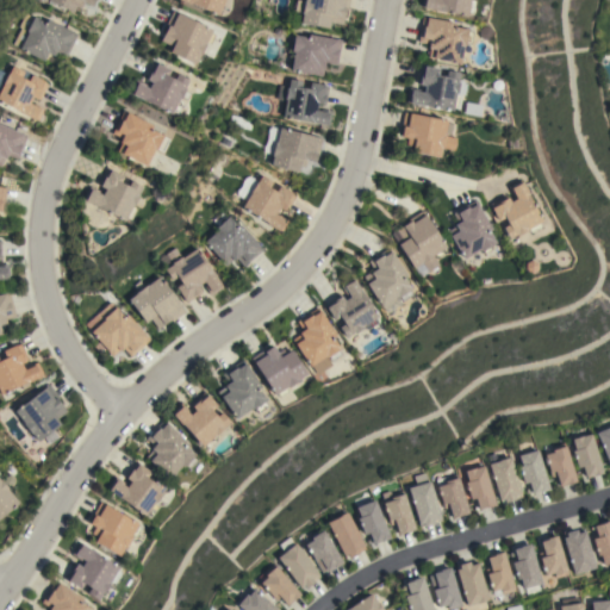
[(93,0),(91,6),(83,2),(80,8),(75,6),(73,13),(47,0),(93,0)]
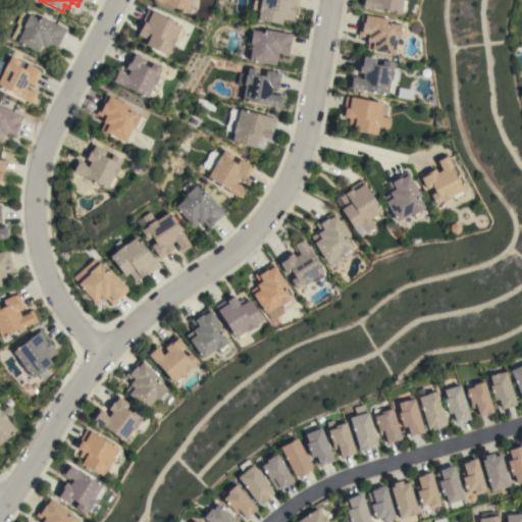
[(192,0),(187,12),(162,3),(162,4),(153,0),(192,0)]
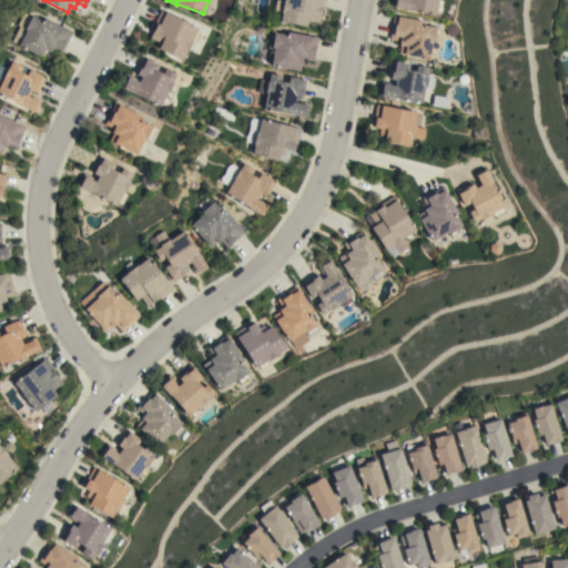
[(281,12),(274,11),(276,1),(283,2),(283,0),(324,0),(323,9),(321,9),(318,22),(307,21),(306,27),(280,21),(281,12)]
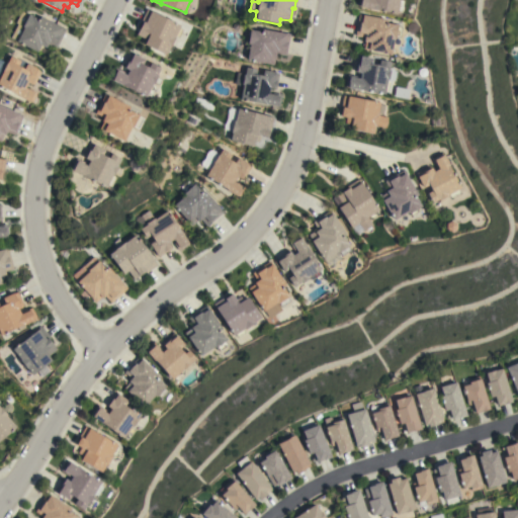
[(403,0),(401,11),(397,10),(396,14),(358,6),(359,0),(403,0)]
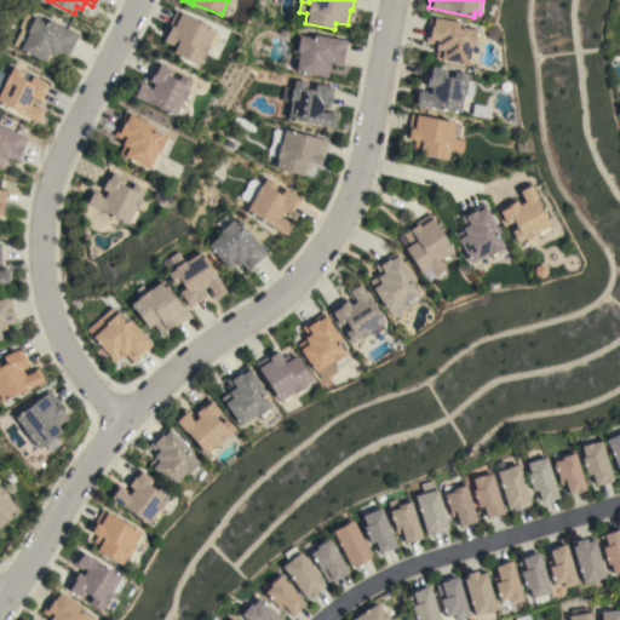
[(219,33),(213,45),(208,42),(208,44),(208,45),(202,57),(197,65),(172,53),(174,47),(162,41),(170,28),(167,27),(176,11),(214,30),(219,33)]
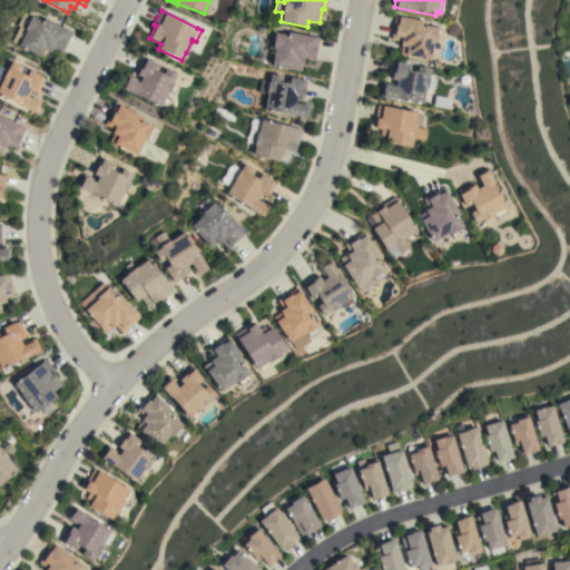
[(61,53),(51,49),(50,52),(45,49),(40,57),(18,46),(19,45),(11,41),(19,27),(17,26),(23,12),(42,21),(45,19),(71,32),(61,53)]
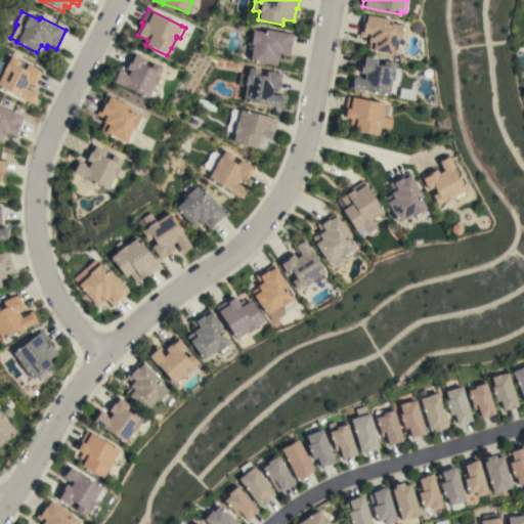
[(366,49),(368,41),(366,41),(367,38),(358,36),(362,14),(390,19),(389,24),(398,25),(399,24),(401,25),(401,27),(406,28),(404,38),(398,37),(398,39),(397,39),(394,54),(366,49)]
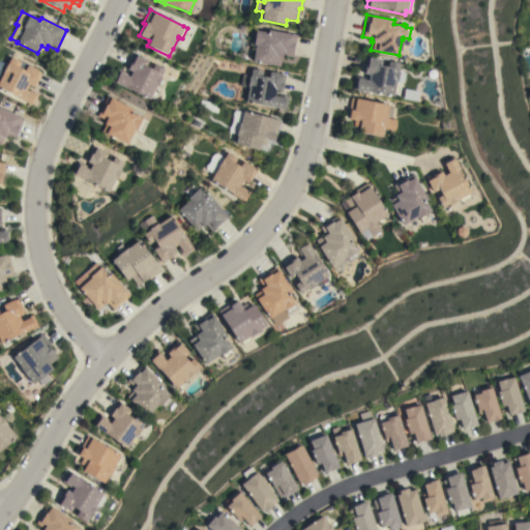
[(292,57),(284,55),(283,58),(281,58),(280,66),(252,61),(255,46),(253,45),(256,30),(267,33),(268,29),(297,34),(292,57)]
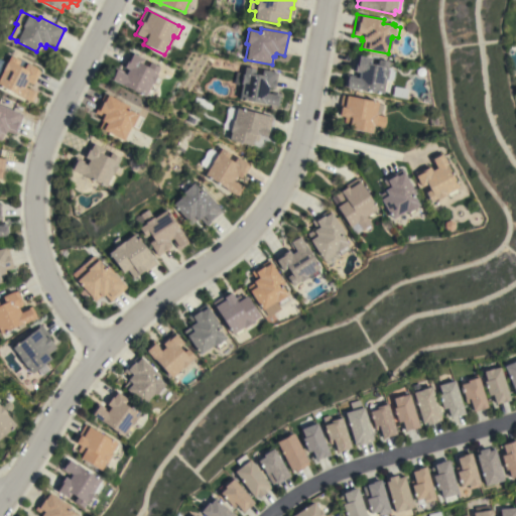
[(111,80),(112,80),(109,78),(115,67),(123,71),(122,73),(125,75),(128,70),(122,67),(129,51),(144,59),(141,65),(147,68),(149,62),(159,68),(155,75),(156,75),(152,84),(151,83),(150,86),(154,88),(150,98),(146,96),(146,97),(111,80)]
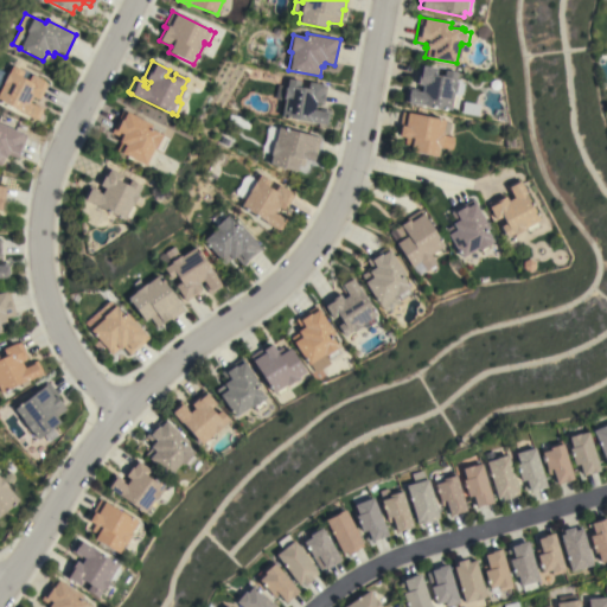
[(39,100),(37,98),(37,100),(32,97),(30,103),(32,104),(33,103),(43,108),(37,120),(34,119),(33,120),(21,113),(0,102),(0,69),(8,74),(12,65),(24,71),(21,77),(27,81),(31,74),(44,81),(43,82),(48,84),(39,100)]
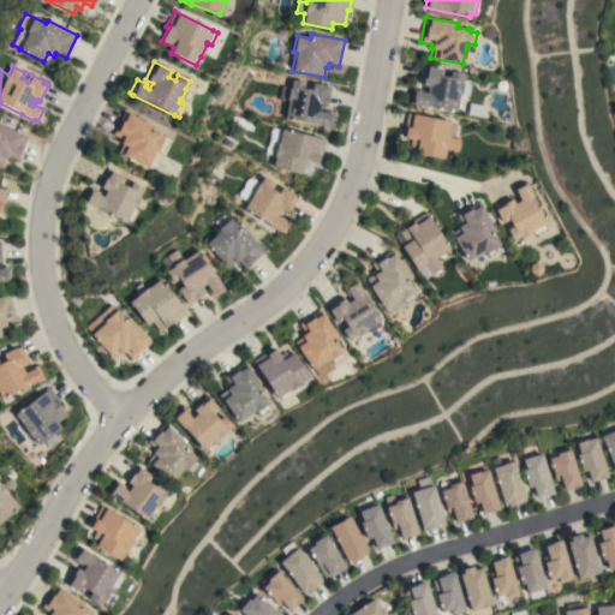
[(411,103),(412,103),(408,102),(411,88),(422,90),(422,93),(425,94),(427,87),(421,85),(423,75),(424,76),(424,73),(422,73),(423,66),(442,69),(441,76),(448,77),(449,71),(461,73),(460,82),(464,83),(464,84),(470,85),(471,90),(470,93),(469,95),(458,94),(458,95),(464,96),(461,109),(455,108),(454,112),(411,103)]
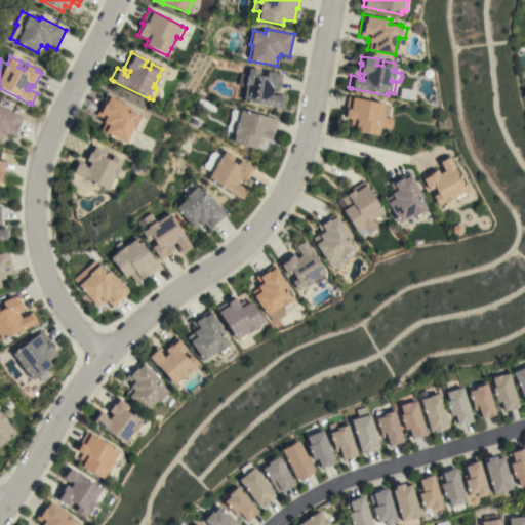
[(279,90),(273,89),(272,93),(285,95),(283,109),(243,101),(245,87),(238,86),(240,73),(248,75),(249,68),(260,70),(259,76),(266,77),(267,71),(282,74),(279,90)]
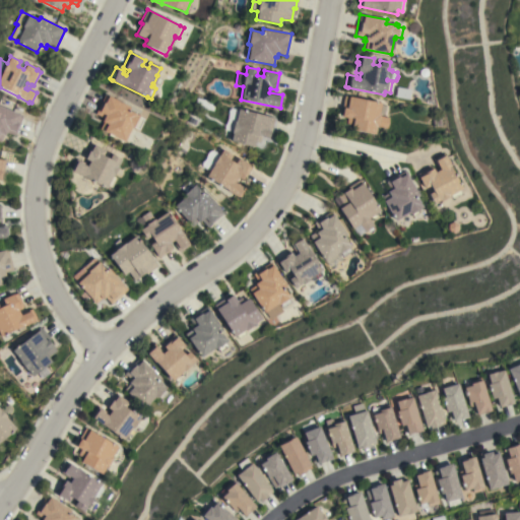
[(105,94),(130,107),(129,111),(137,115),(137,114),(139,115),(138,117),(143,120),(138,130),(133,127),(132,128),(131,128),(124,142),(100,129),(103,122),(102,121),(103,118),(94,114),(105,94)]
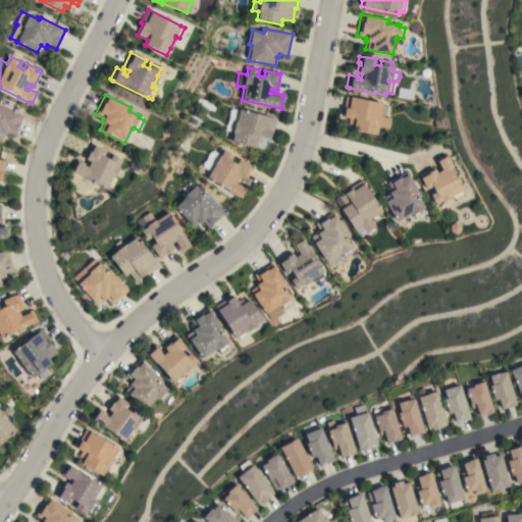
[(352,129),(353,125),(347,124),(348,118),(342,117),(344,108),(350,109),(350,108),(343,107),(345,96),(382,103),(381,105),(386,106),(384,114),(379,113),(379,115),(389,117),(387,128),(378,126),(378,127),(377,127),(376,135),(352,129)]
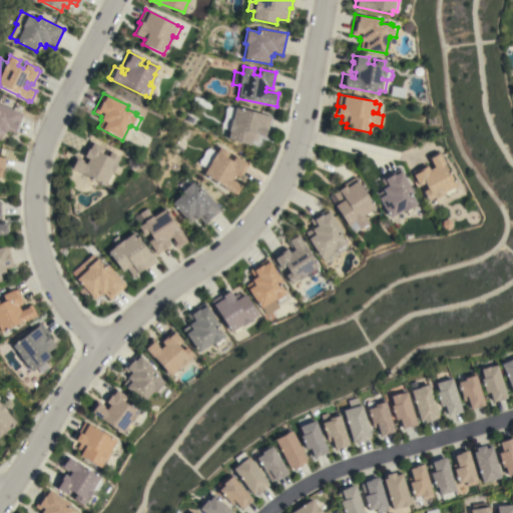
[(192,105),(194,96),(212,101),(210,109),(192,105)]
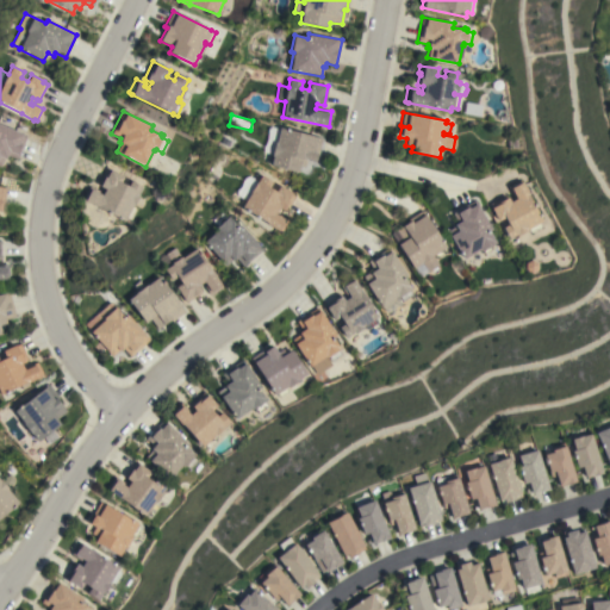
[(17,160),(7,156),(6,160),(4,159),(0,167),(0,124),(26,136),(17,160)]
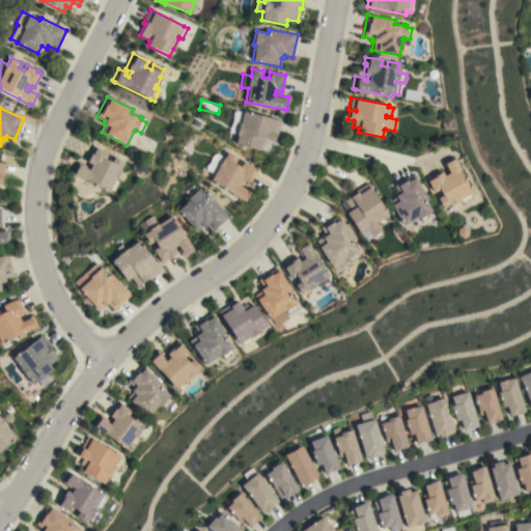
[(275,142),(267,140),(266,146),(260,145),(259,150),(235,144),(238,136),(236,136),(236,135),(231,133),(229,132),(229,129),(232,122),(233,119),(233,113),(234,111),(235,111),(238,111),(244,112),(244,111),(280,120),(275,142)]
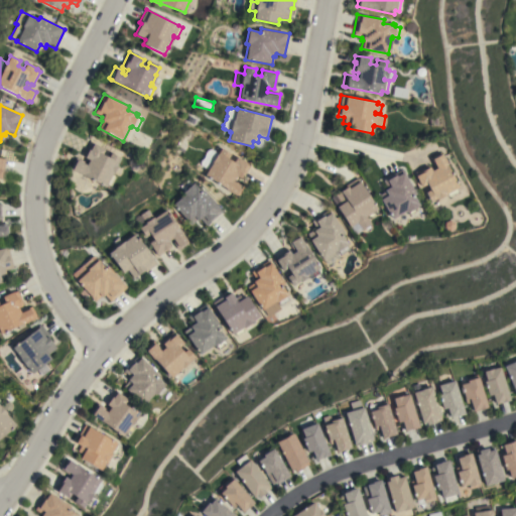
[(116,165),(117,165),(113,174),(112,173),(111,174),(115,176),(110,186),(106,184),(105,187),(70,168),(76,157),(87,163),(89,160),(83,157),(90,142),(104,149),(102,154),(108,157),(111,152),(120,157),(116,165)]
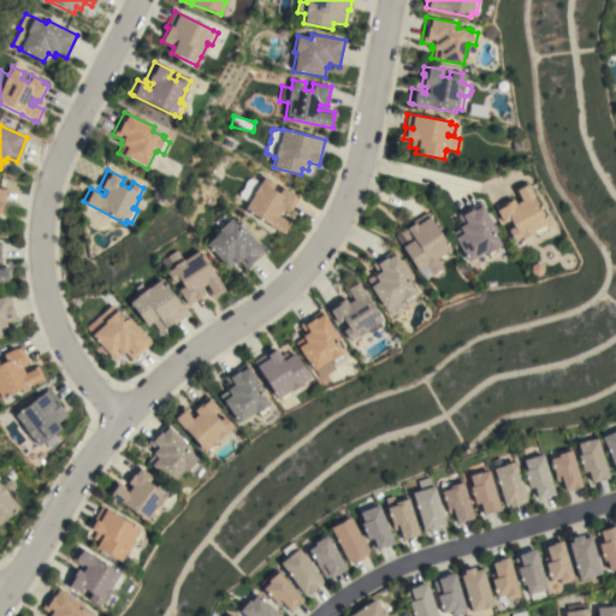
[(289,213),(286,212),(286,213),(282,211),(278,217),(280,218),(282,217),(291,223),(284,235),(282,232),(282,234),(268,225),(270,225),(244,209),(249,202),(241,199),(240,197),(240,195),(240,194),(243,189),(247,182),(249,179),(254,179),(256,181),(260,184),(264,177),(274,184),(272,189),(278,194),(283,188),(295,195),(294,196),(297,199),(289,213)]
